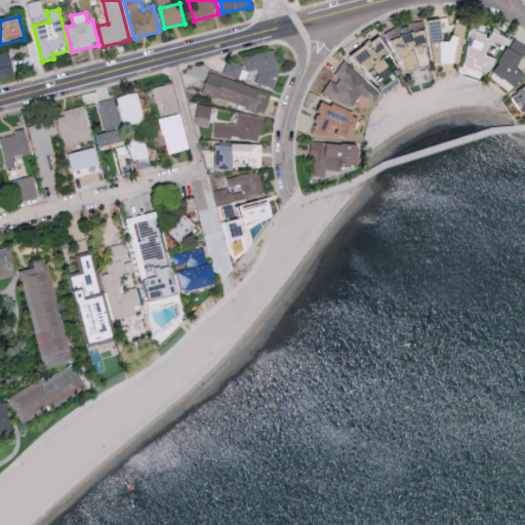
[(436,65),(461,63),(458,35),(468,34),(467,25),(452,26),(451,18),(432,21),(436,65)]
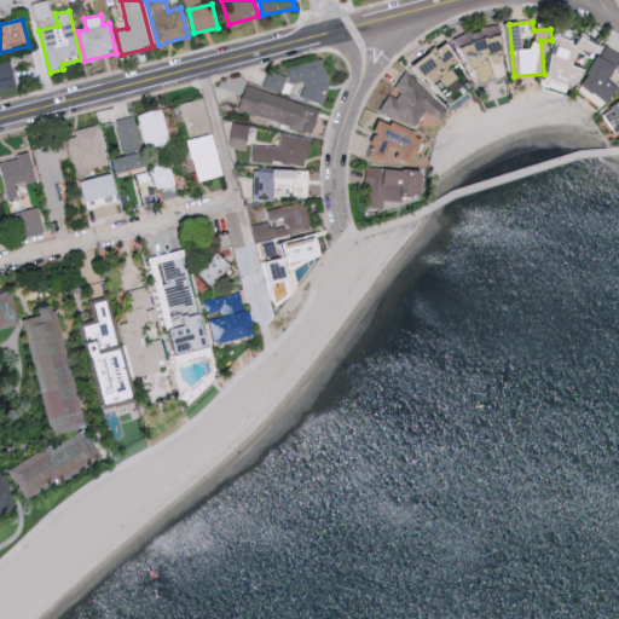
[(482,84),(486,84),(496,80),(505,77),(509,76),(508,69),(502,56),(507,53),(504,47),(503,35),(499,27),(489,28),(479,33),(468,34),(457,39),(458,48),(466,48),(482,84)]
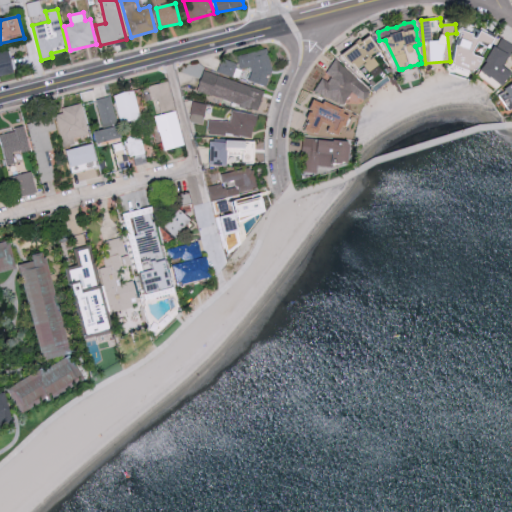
[(498,38),(483,31),(480,38),(467,31),(452,62),(478,75),(486,58),(484,57),(488,47),(492,50),(498,38)]
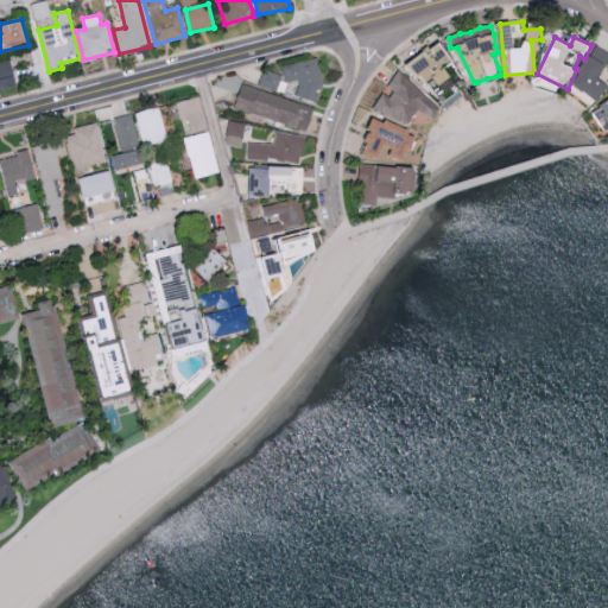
[(410,63),(438,103),(458,89),(444,70),(455,63),(439,43),(410,63)]
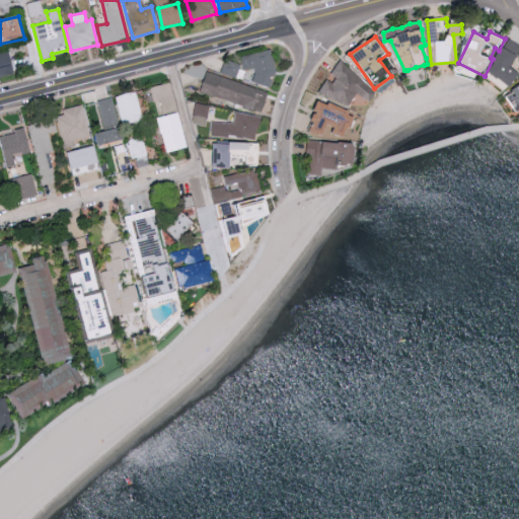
[(510,68),(518,53),(518,44),(509,39),(486,78),(508,91),(518,73),(510,68)]
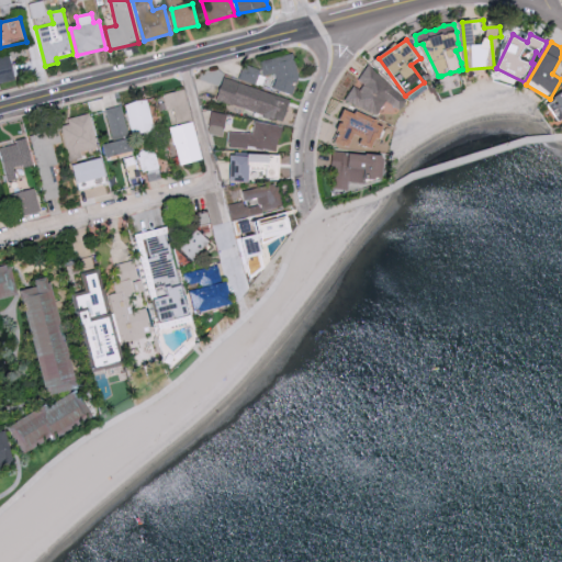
[(406,101),(370,66),(358,78),(362,82),(349,97),(373,121),(391,102),(398,110),(406,101)]
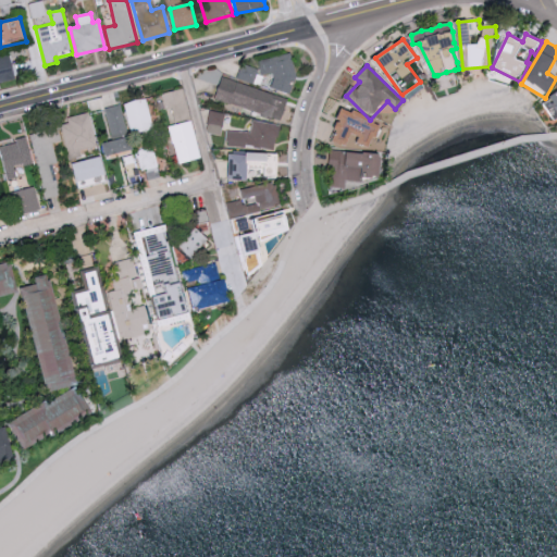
[(282,121),(288,98),(220,78),(213,100),(282,121)]
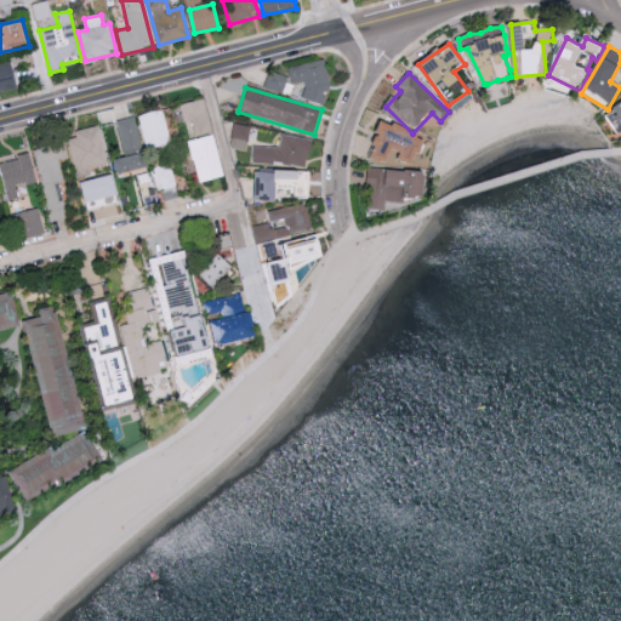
[(188,138),(212,134),(205,100),(180,104),(188,138)]
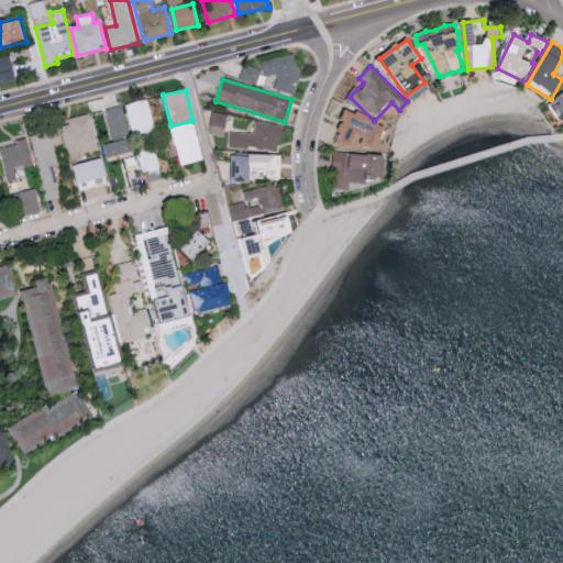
[(562,116),(562,94),(548,105),(558,120),(562,116)]
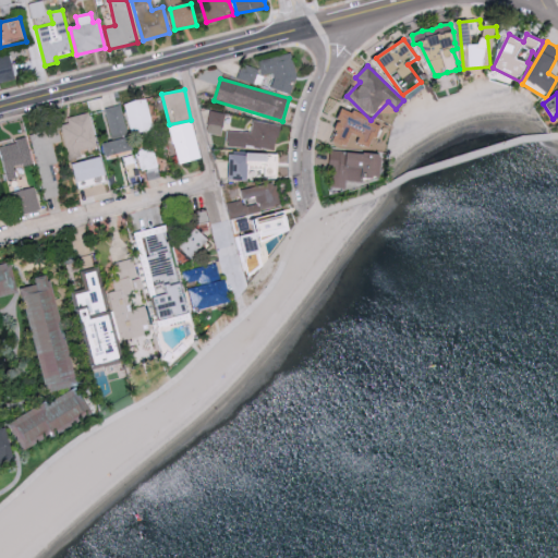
[(126,101),(129,134),(152,133),(149,100),(126,101)]
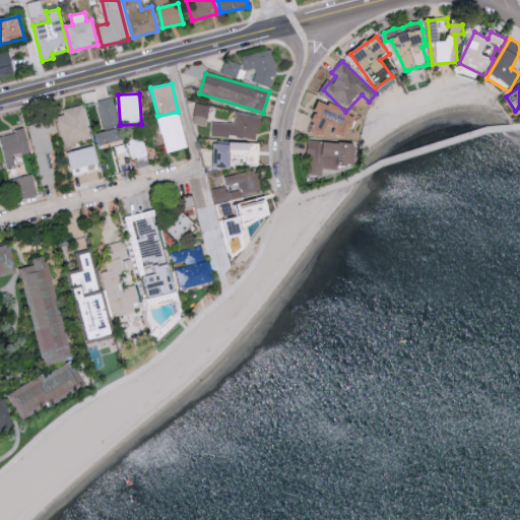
[(118,128),(115,99),(100,101),(103,130),(118,128)]
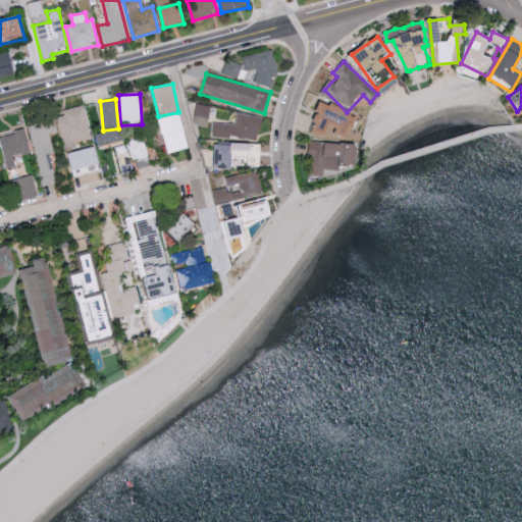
[(323,102),(311,132),(331,140),(334,133),(350,140),(359,116),(323,102)]
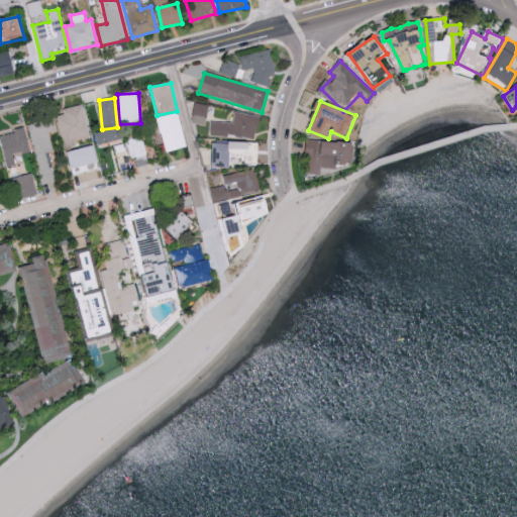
[(208,105),(194,103),(191,124),(205,125),(208,105)]
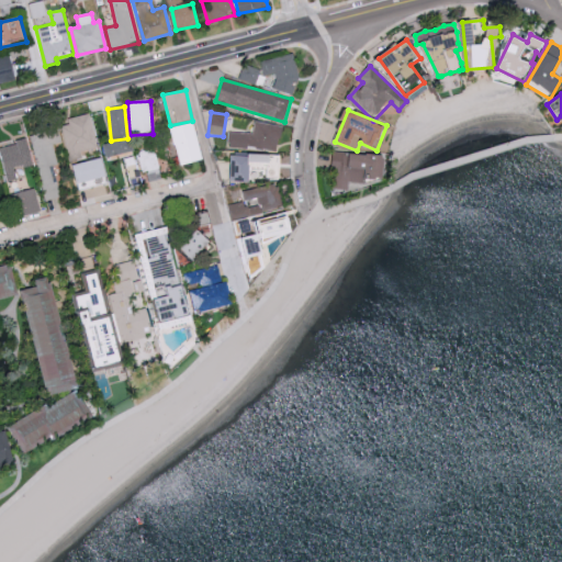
[(62,121),(67,155),(97,150),(92,116),(62,121)]
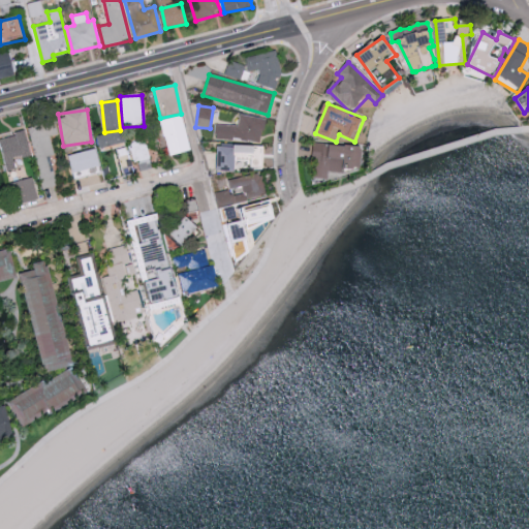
[(191,151),(182,115),(160,121),(169,156),(191,151)]
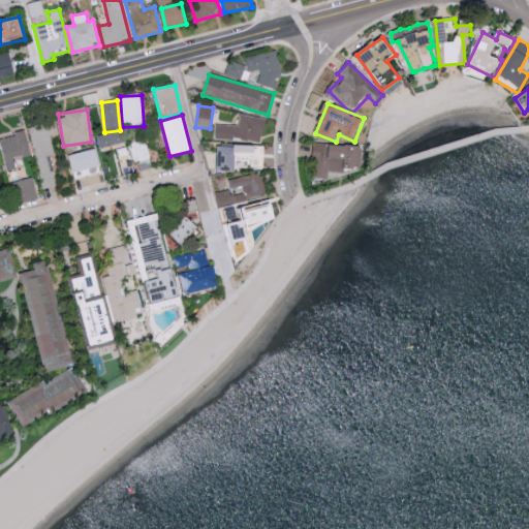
[(216,125),(215,138),(263,143),(266,119),(239,116),(239,126),(216,125)]
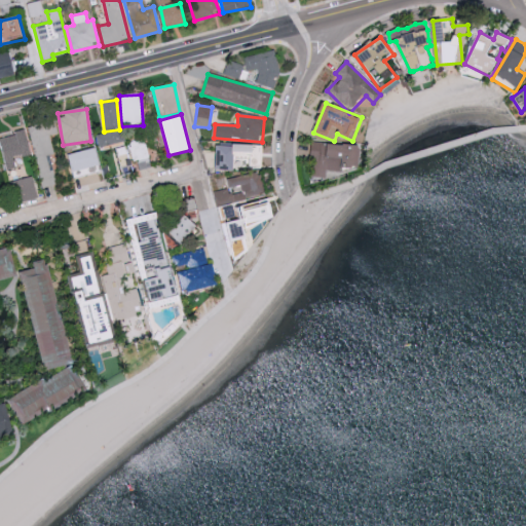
[(49,166),(46,156),(54,154),(49,136),(58,134),(54,121),(29,127),(39,168),(49,166)]
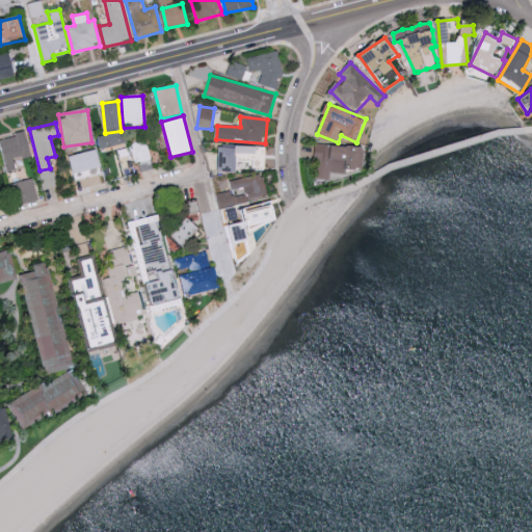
[(0,139),(0,141),(7,173),(23,168),(21,159),(32,156),(26,133),(0,139)]
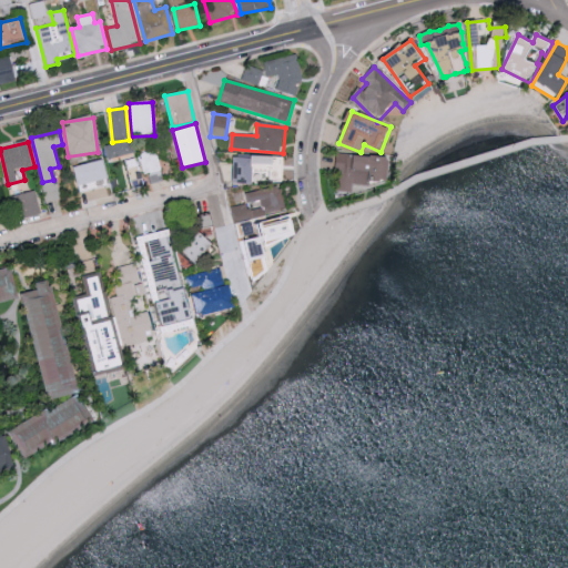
[(107,145),(108,159),(134,155),(132,142),(107,145)]
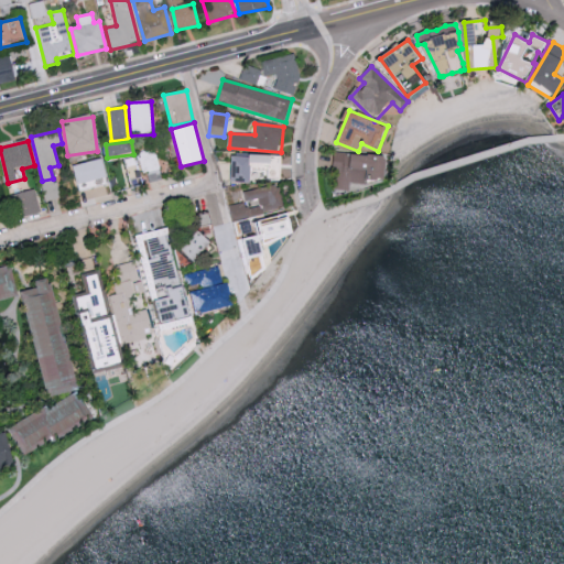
[(386,182),(388,158),(335,153),(332,191),(349,192),(349,183),(367,185),(367,180),(386,182)]
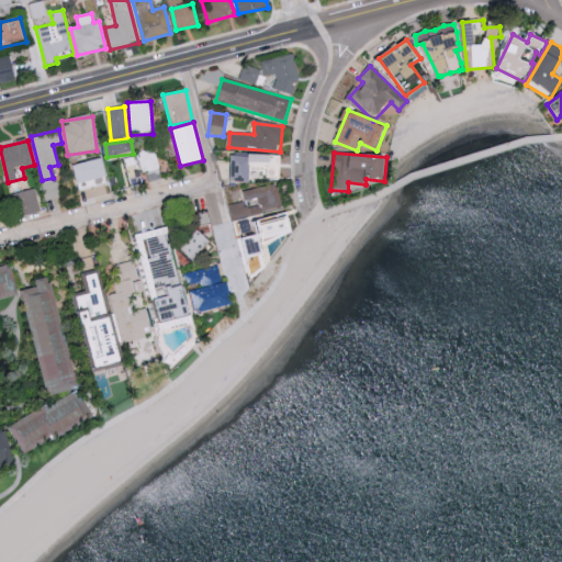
[(250,183),(251,169),(269,170),(269,178),(281,178),(282,156),(233,155),(232,182),(250,183)]
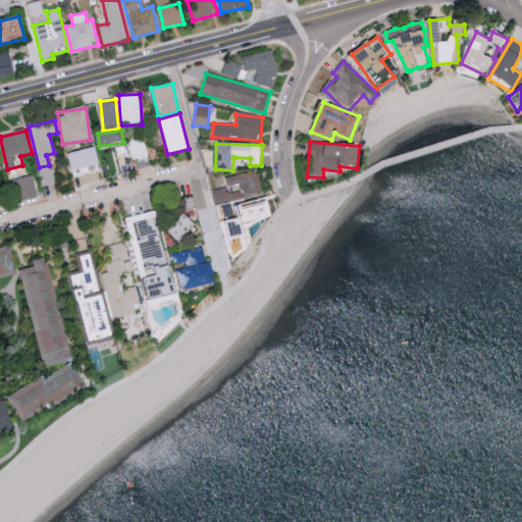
[(68,154),(72,171),(99,165),(95,147),(68,154)]
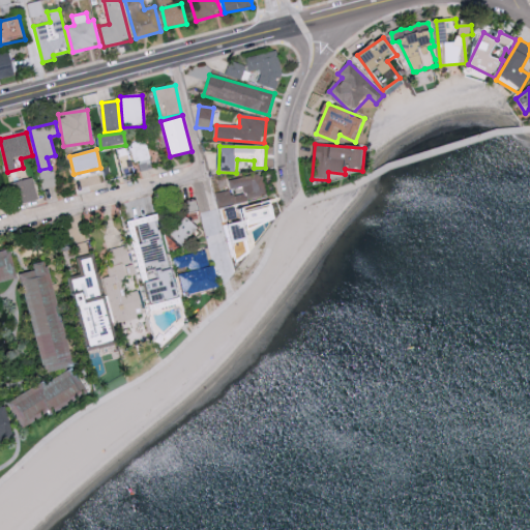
[(219,208),(268,197),(263,174),(229,181),(231,189),(243,186),(245,194),(231,197),(230,190),(215,194),(219,208)]
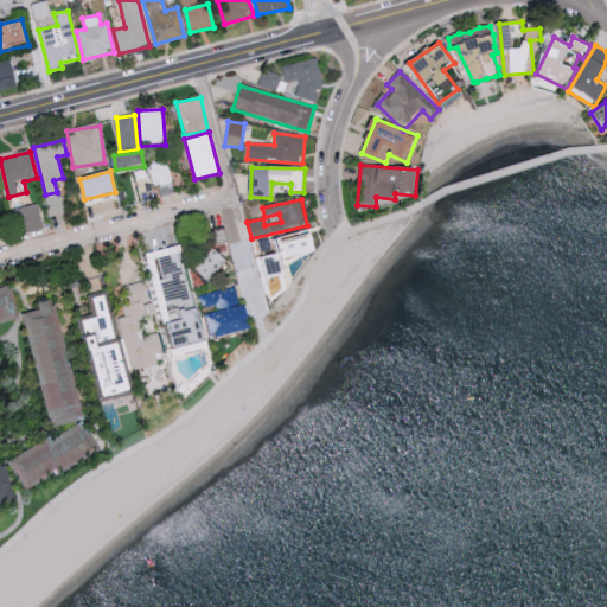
[(14,210),(21,235),(44,228),(37,203),(14,210)]
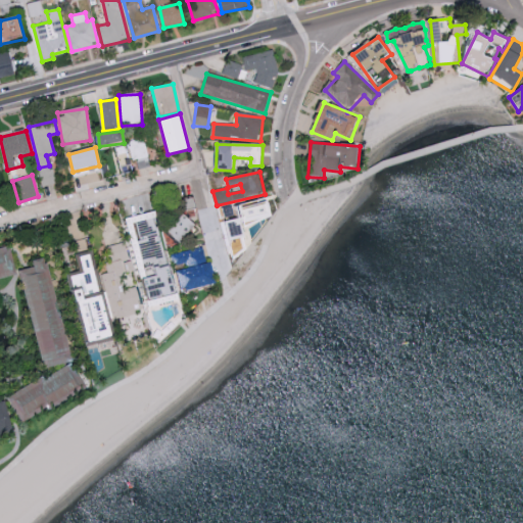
[(169,266),(156,211),(127,219),(129,226),(134,224),(151,301),(178,295),(172,266),(169,266)]
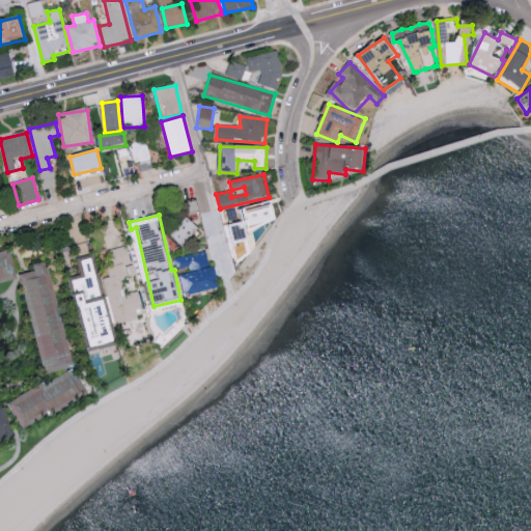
[(172,235),(185,247),(201,229),(189,218),(172,235)]
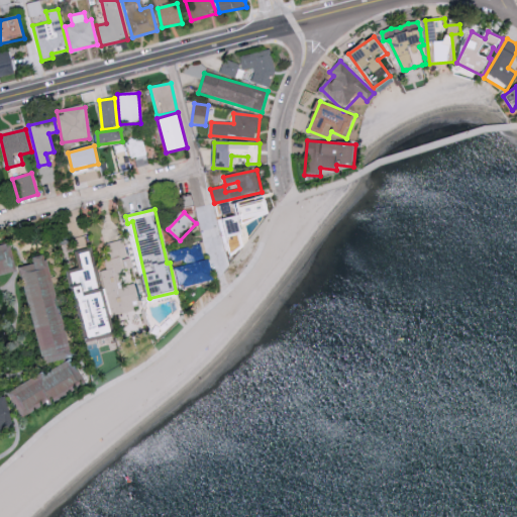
[(111,316),(134,311),(132,302),(138,300),(123,240),(107,244),(112,261),(105,263),(107,273),(101,274),(111,316)]
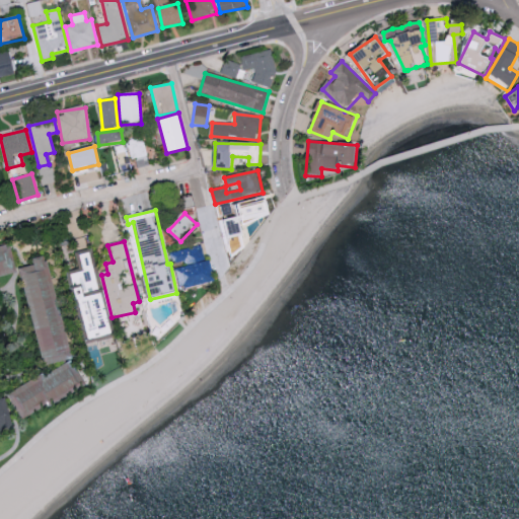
[(0,279),(19,275),(11,245),(0,248),(0,279)]
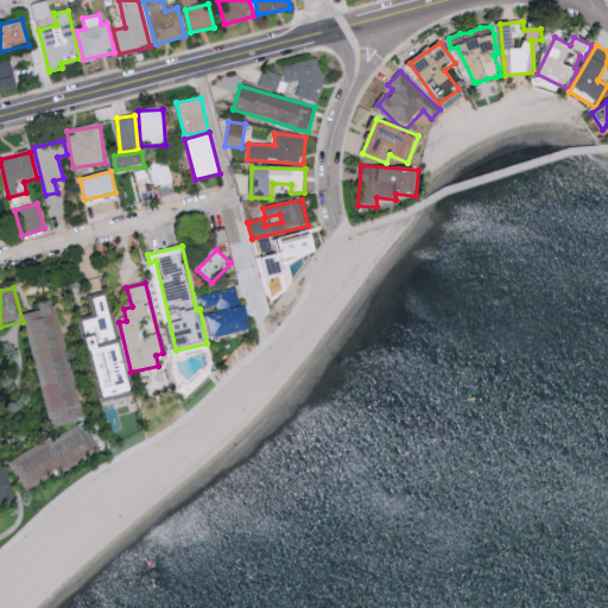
[(247,305),(240,306),(236,289),(202,296),(206,315),(208,315),(213,340),(252,331),(247,305)]
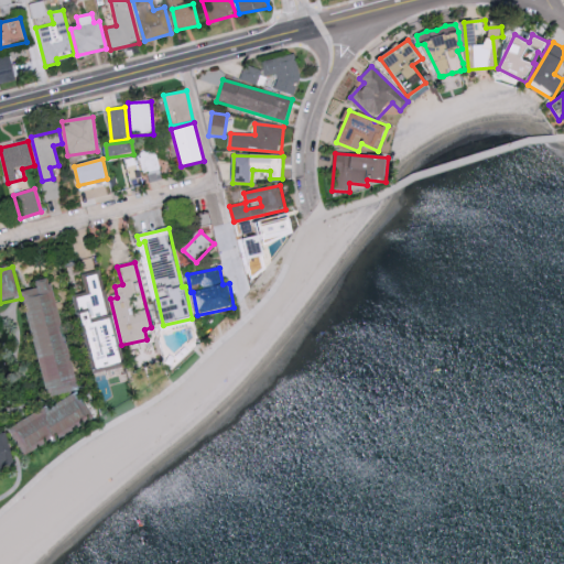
[(96,371),(123,366),(114,316),(109,317),(99,271),(83,275),(86,294),(79,295),(96,371)]
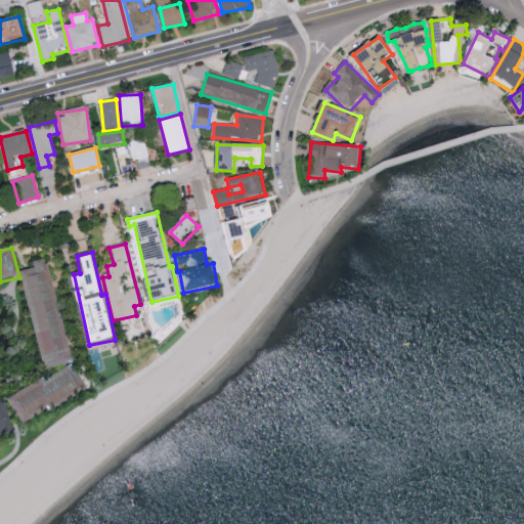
[(47,372),(76,366),(50,266),(47,266),(46,261),(35,264),(36,268),(22,270),(47,372)]
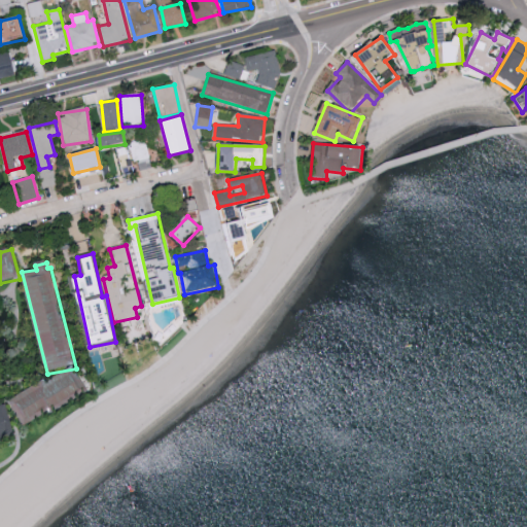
[(96,393),(56,417),(51,414),(26,429),(10,405),(40,385),(44,389),(76,369),(79,366),(96,393)]
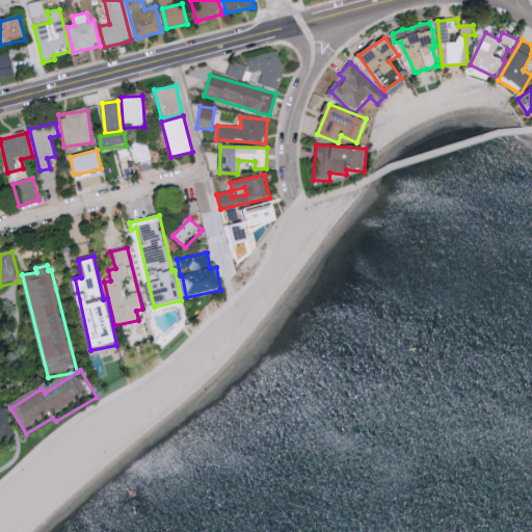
[(15,445),(0,448),(0,418),(9,417),(15,445)]
